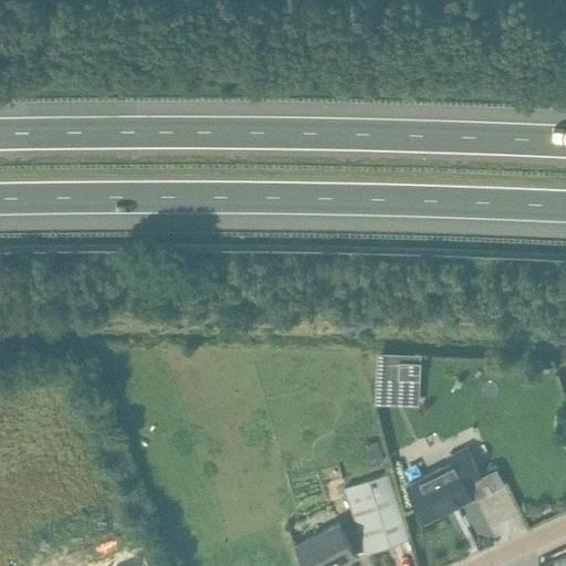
[(379,352),(377,394),(398,394),(399,377),(422,378),(423,354),(379,352)]
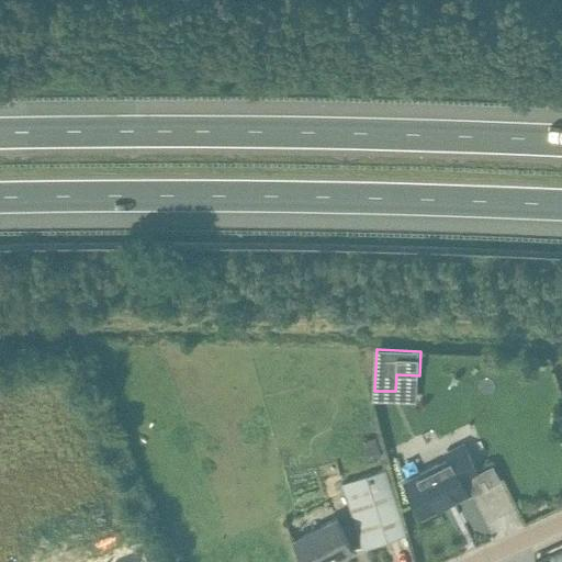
[(363,439),(364,442),(369,457),(381,454),(377,436),(363,439)]
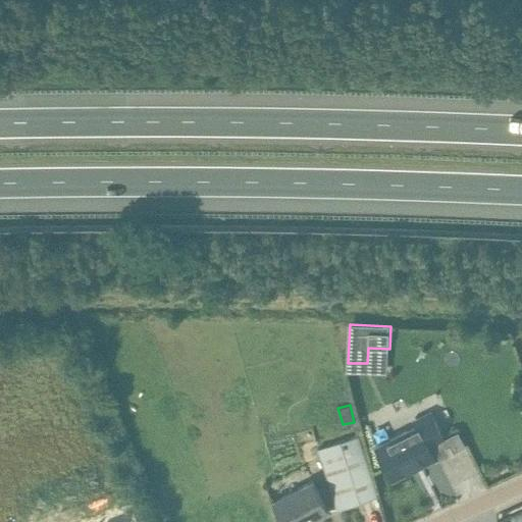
[(376,447),(392,478),(434,457),(429,446),(444,438),(430,413),(412,422),(415,427),(376,447)]
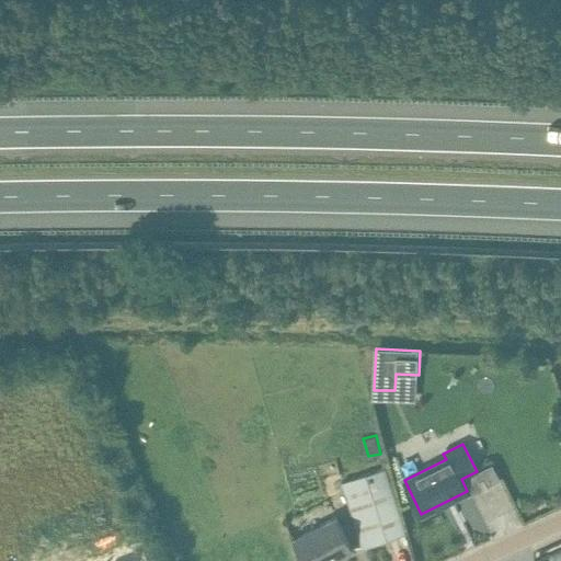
[(342,482),(364,548),(405,534),(384,469),(342,482)]
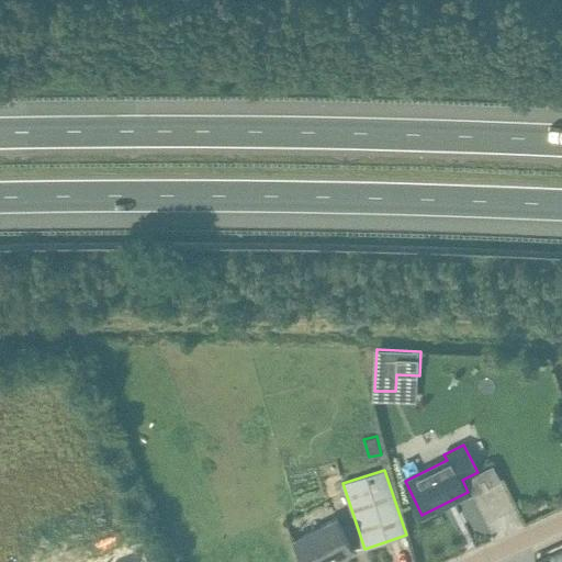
[(293,538),(300,551),(305,561),(327,561),(352,549),(337,517),(293,538)]
